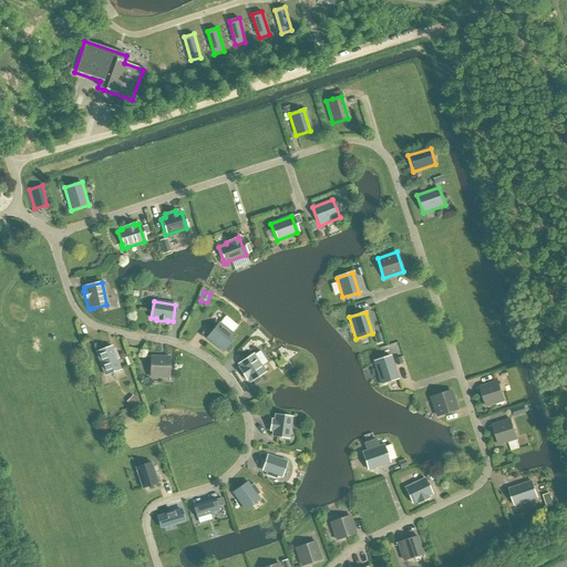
[(219,321),(205,339),(223,352),(225,350),(229,344),(237,336),(219,321)]
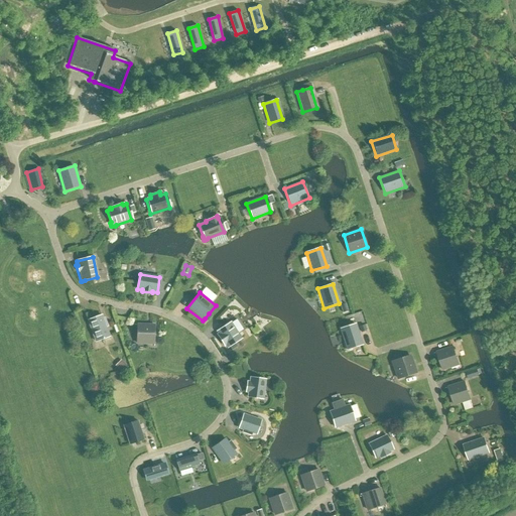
[(102,316),(87,321),(95,343),(109,338),(102,316)]
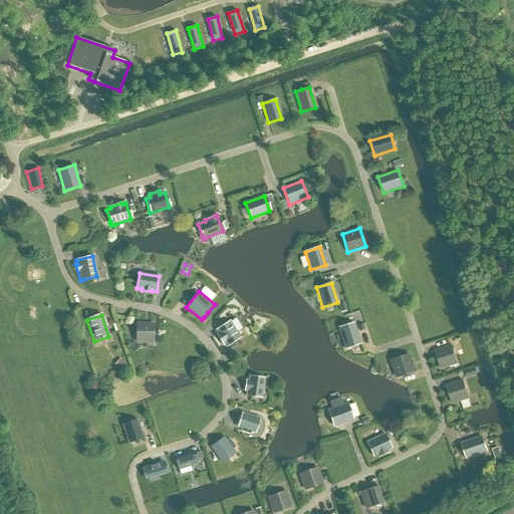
[(224,344),(226,346),(234,341),(239,337),(229,321),(215,330),(217,332),(216,333),(223,344),(224,344)]
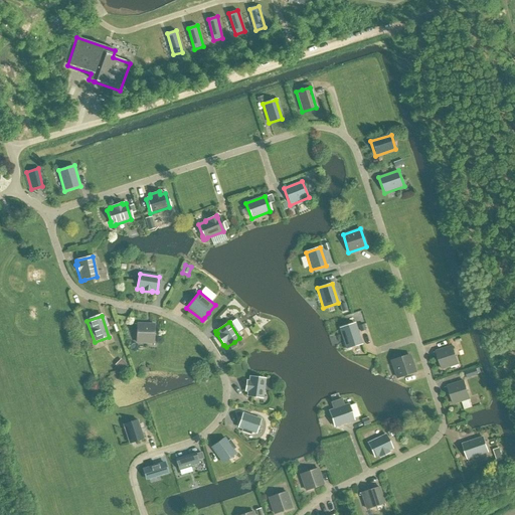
[(137,323),(137,344),(154,344),(155,324),(137,323)]
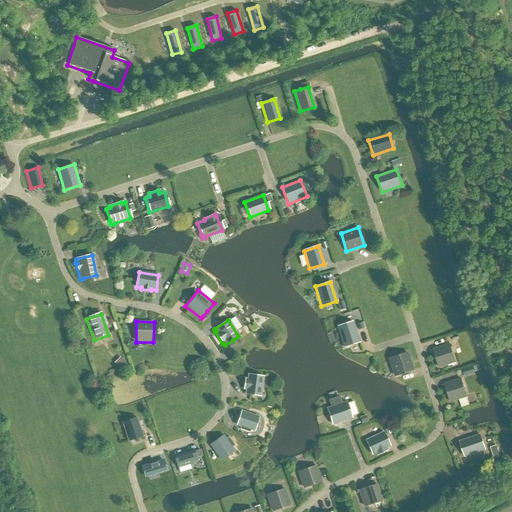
[(351,322),(337,327),(342,343),(341,344),(342,347),(344,348),(347,347),(347,346),(358,342),(351,322)]
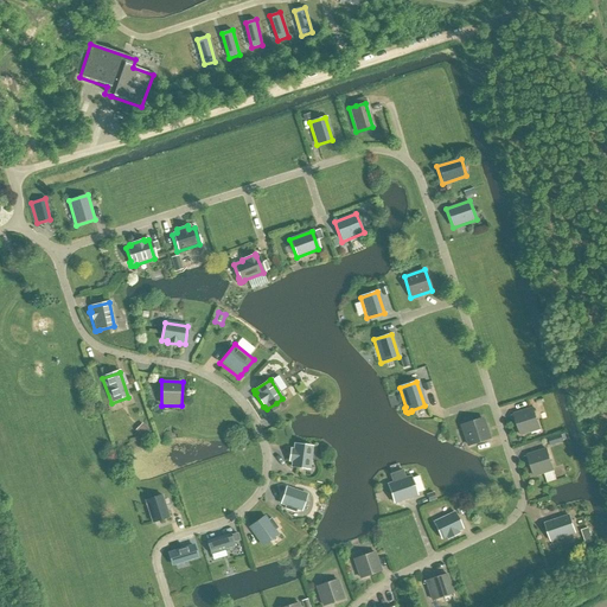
[(269,407),(273,413),(279,409),(276,403),(269,407)]
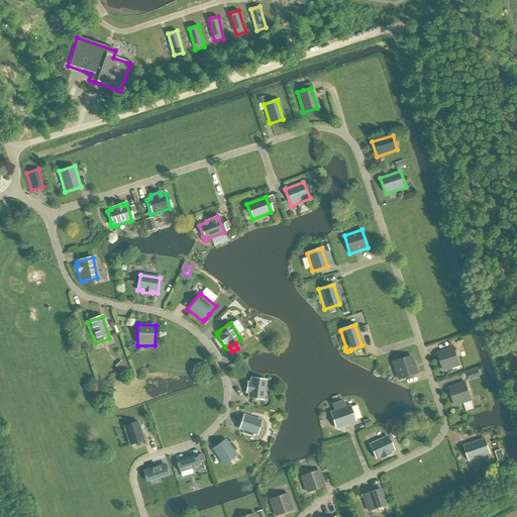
[(454,347),(437,352),(443,372),(460,367),(454,347)]
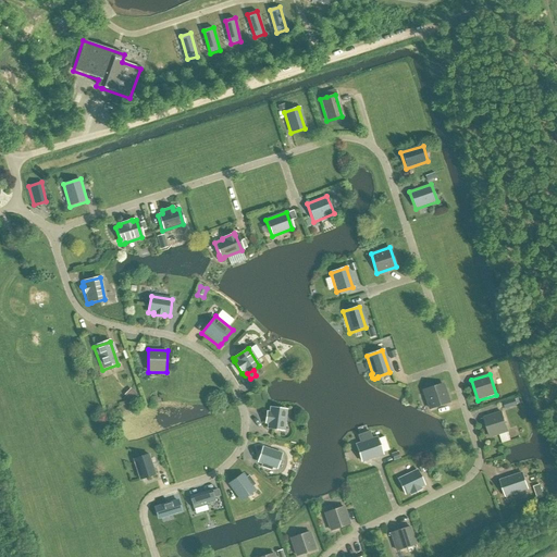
[(423,391),(430,410),(448,404),(447,399),(448,398),(446,393),(445,393),(442,385),(423,391)]
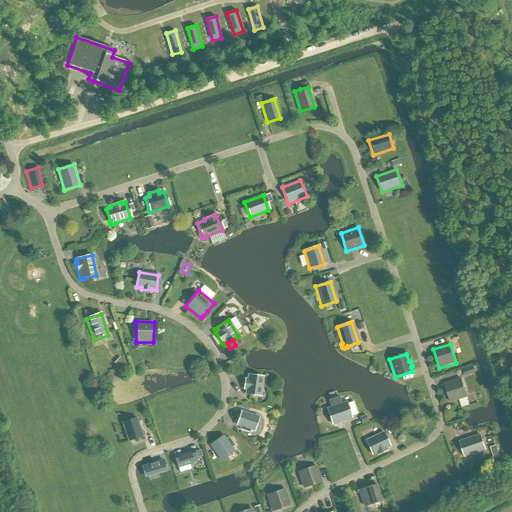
[(115,365),(121,370),(127,364),(121,359),(115,365)]
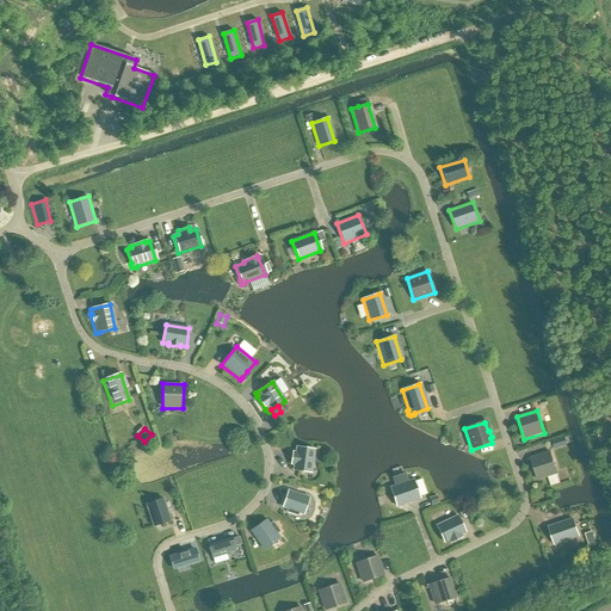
[(554,450),(561,448),(559,439),(551,442),(554,450)]
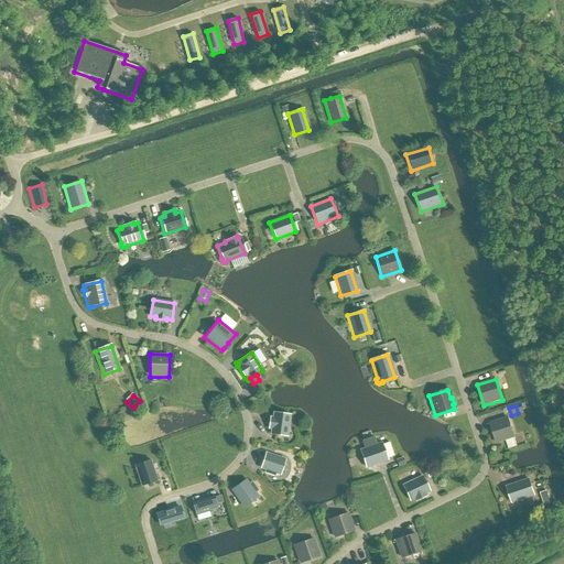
[(268,430),(271,430),(270,434),(288,436),(291,414),(273,412),(272,416),(270,416),(268,430)]
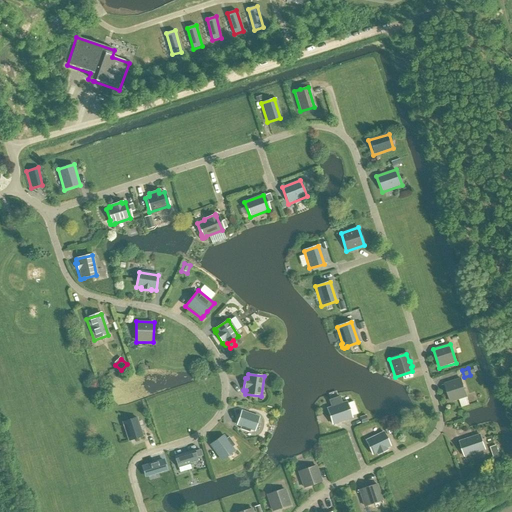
[(461,378),(444,384),(451,403),(468,397),(461,378)]
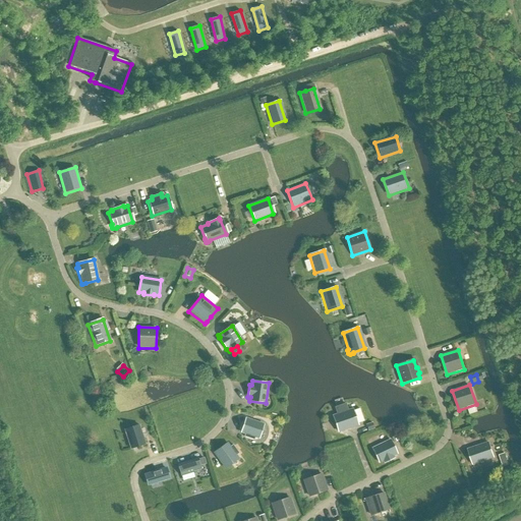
[(335,407),(337,414),(332,416),(337,431),(356,425),(351,410),(348,410),(346,404),(335,407)]
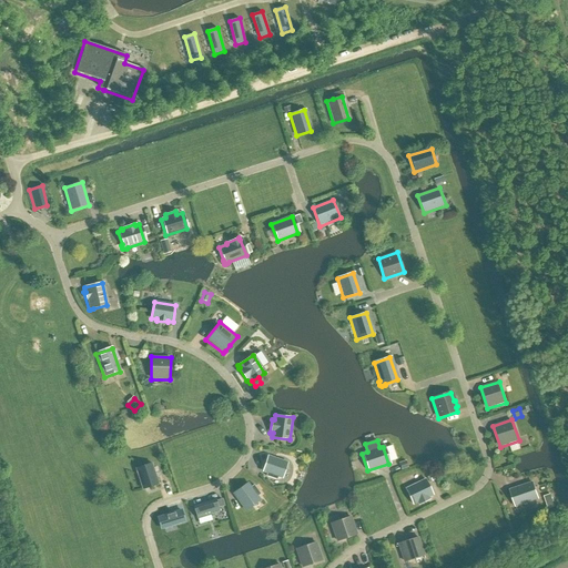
[(267,456),(263,473),(267,474),(266,476),(277,479),(277,477),(283,479),(288,463),(267,456)]
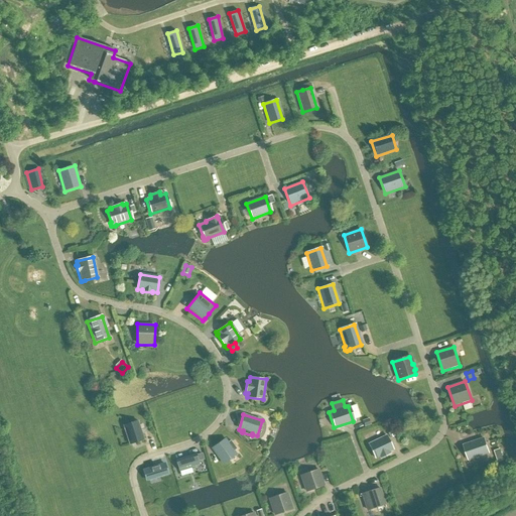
[(142,439),(136,421),(122,425),(128,444),(142,439)]
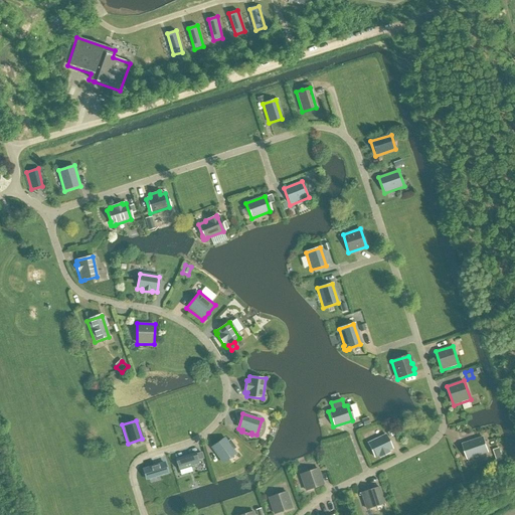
[(384,436),(367,444),(373,457),(377,455),(378,458),(388,454),(386,451),(391,449),(384,436)]
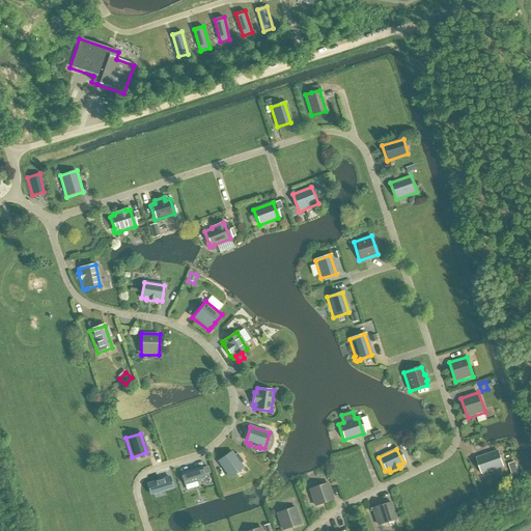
[(217,462),(229,478),(245,468),(242,464),(244,462),(238,453),(235,454),(232,451),(217,462)]
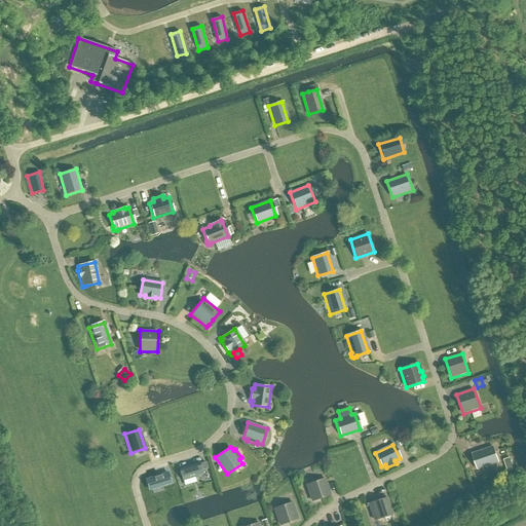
[(492,447),(472,454),(477,468),(497,462),(492,447)]
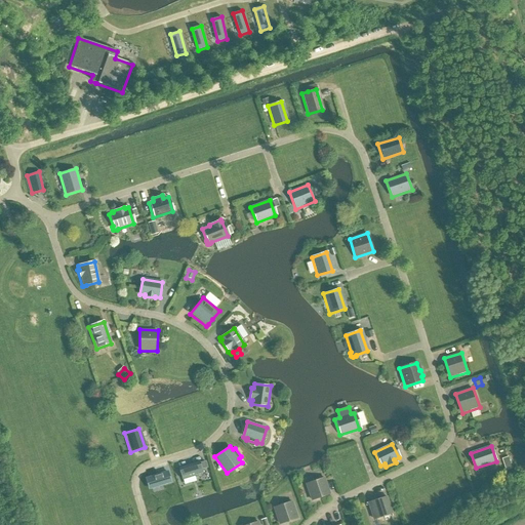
[(193,475),(202,472),(201,470),(201,468),(206,466),(205,461),(199,463),(199,462),(179,469),(183,478),(193,475)]
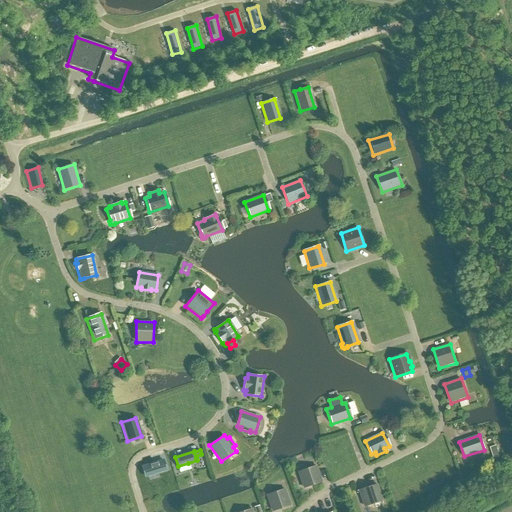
[(143,467),(145,476),(166,469),(164,460),(143,467)]
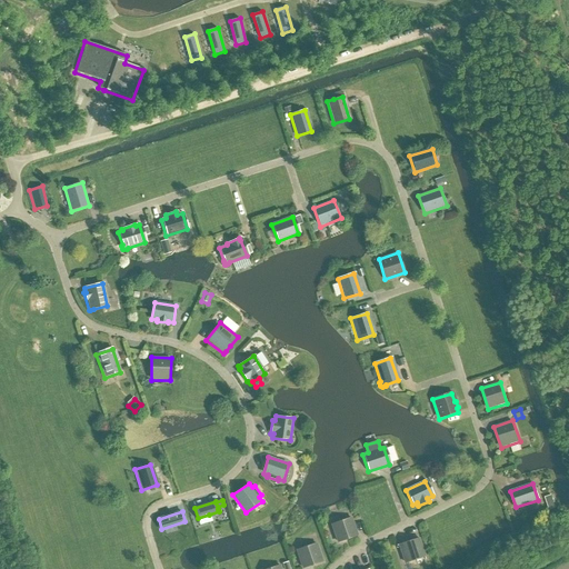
[(352,517),(330,525),(337,543),(359,536),(352,517)]
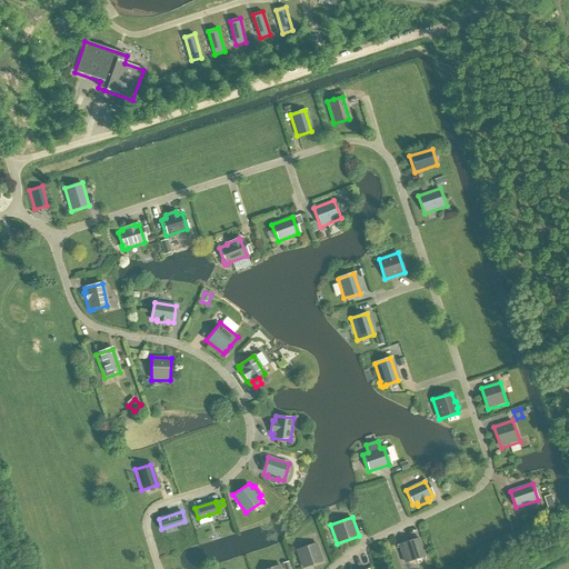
[(418,539),(398,545),(405,562),(423,557),(418,539)]
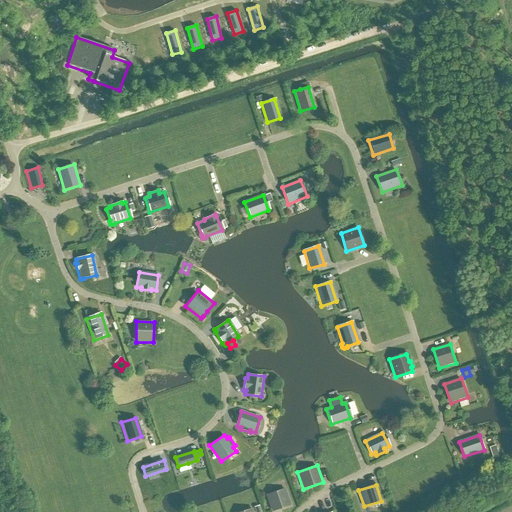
[(286,488),(266,495),(272,511),(291,506),(286,488)]
